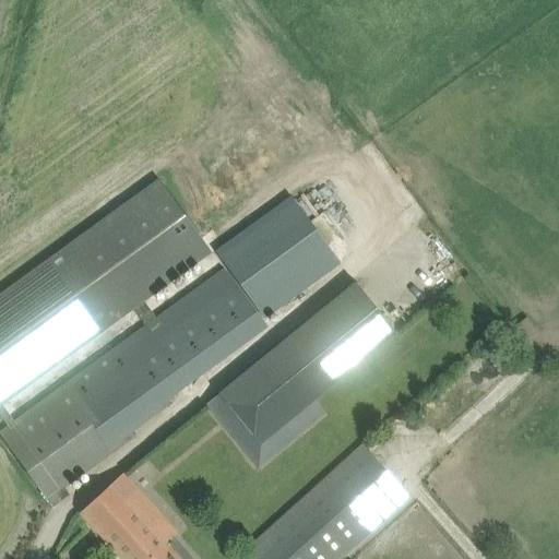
[(159,179),(0,294),(0,405),(2,404),(134,309),(144,301),(212,252),(159,179)]
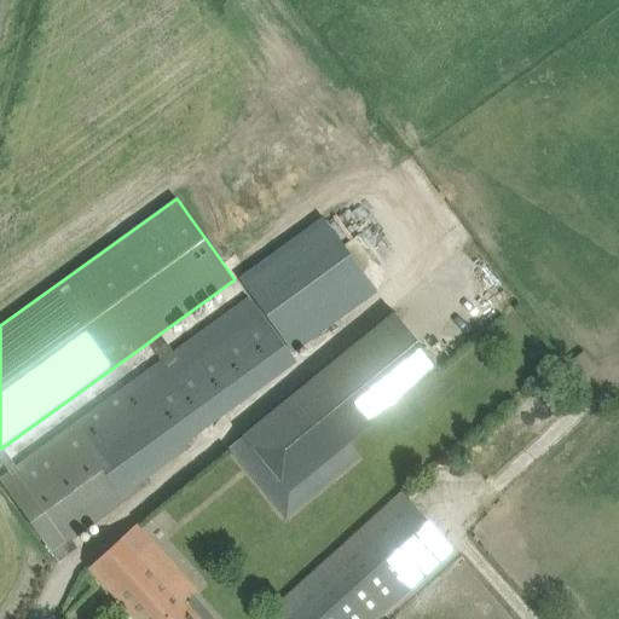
[(377,293),(324,219),(241,279),(294,353),(377,293)]
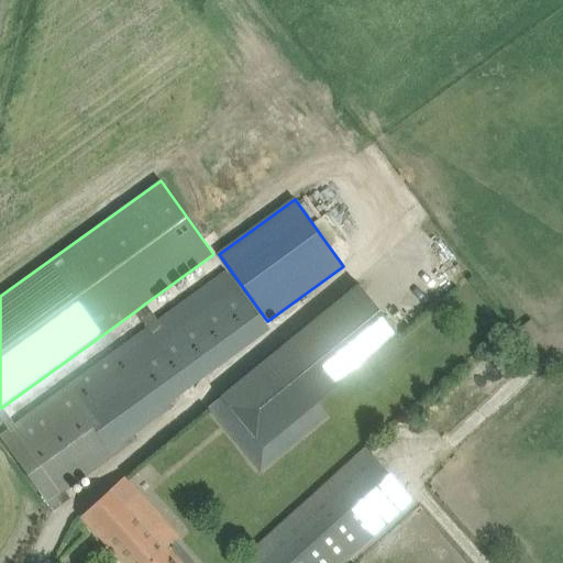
[(2,407),(0,408),(0,417),(9,429),(0,434),(0,438),(47,504),(53,512),(72,499),(65,490),(114,455),(128,445),(125,442),(175,407),(177,397),(243,349),(269,330),(227,272),(201,290),(157,321),(145,304),(135,311),(147,329),(17,423),(14,424),(2,407)]
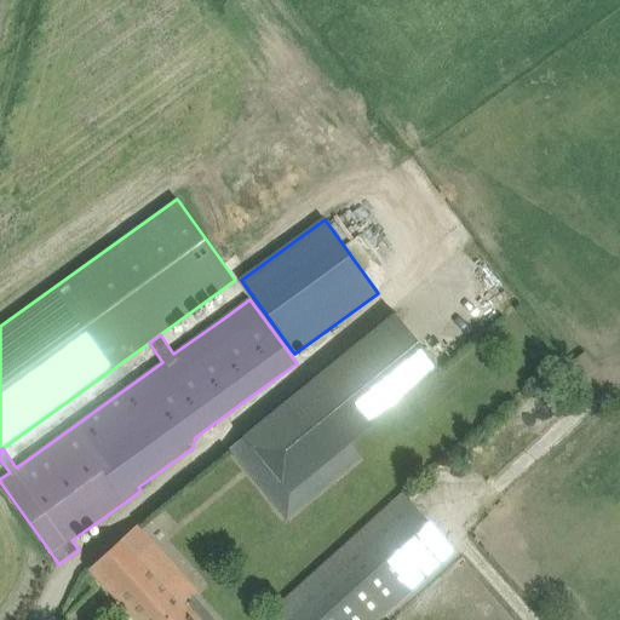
[(394,314),(244,437),(290,493),(440,369),(394,314)]
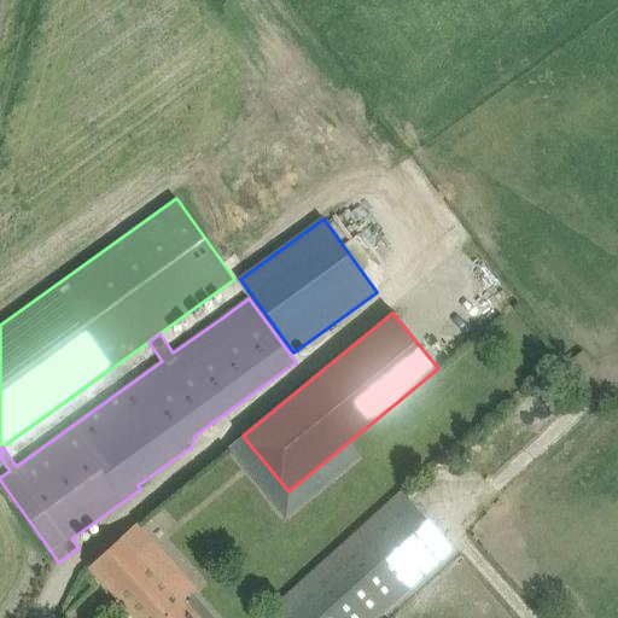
[(392,501),(391,500),(367,520),(368,523),(272,610),(279,617),(374,617),(450,549),(400,494),(392,501)]
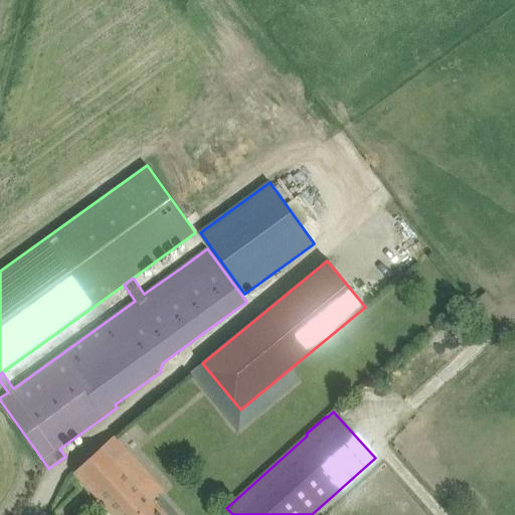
[(89,459),(73,473),(112,514),(178,514),(159,494),(155,497),(128,467),(136,460),(114,435),(106,442),(89,459)]
